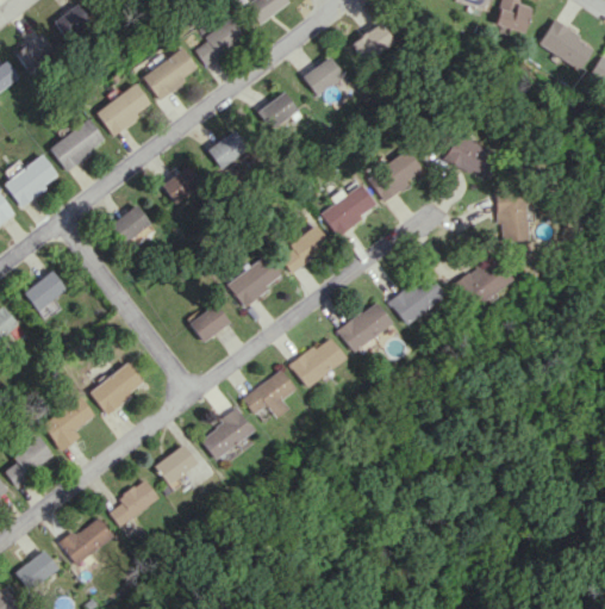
[(251,0),(245,5),(261,24),(289,2),(287,0),(251,0)]
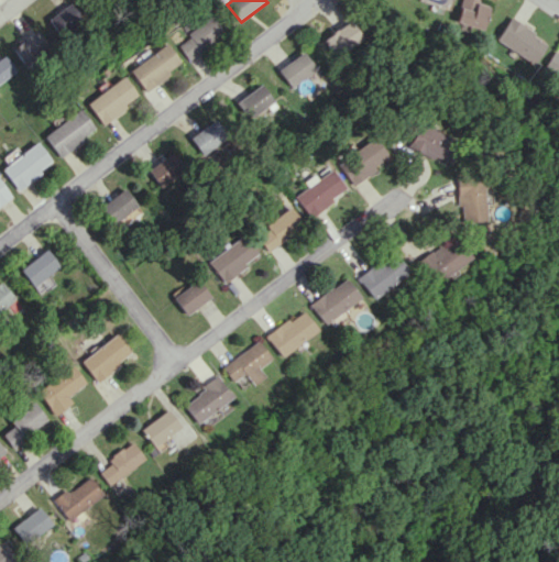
[(463,0),(457,22),(484,31),(492,4),(478,0),(463,0)]
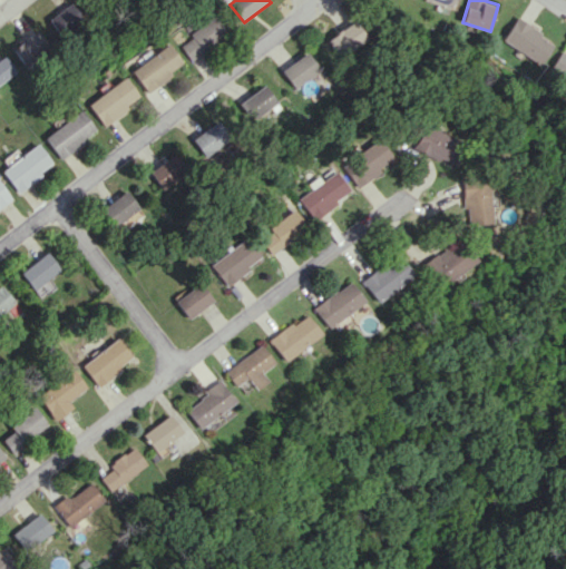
[(50,17),(58,35),(85,22),(76,5),(50,17)]
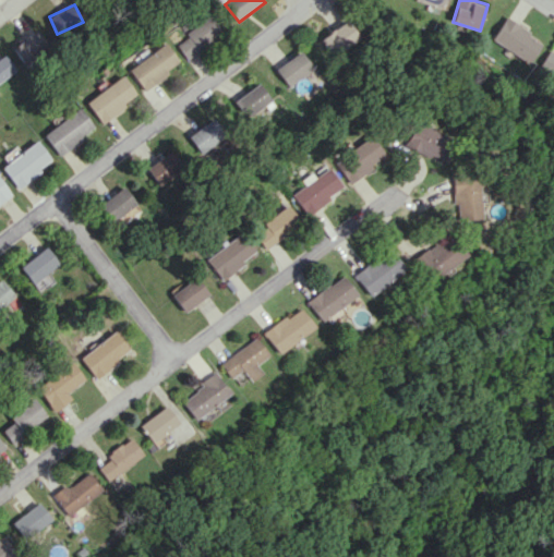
[(189,60),(224,34),(211,15),(185,34),(189,38),(178,46),(189,60)]
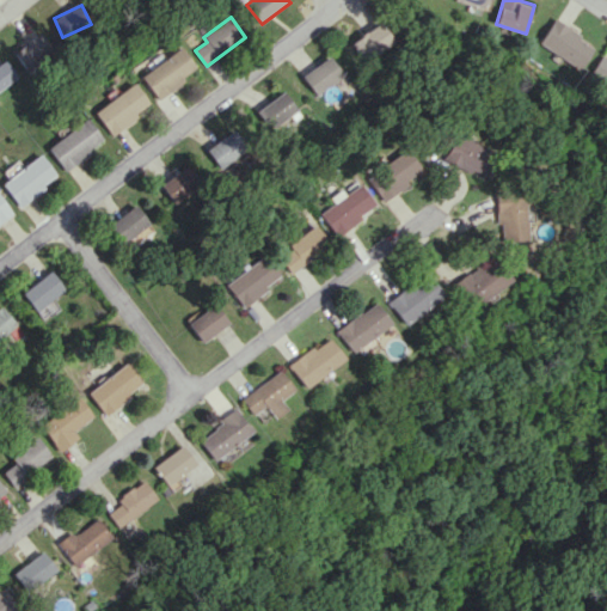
[(540,44),(581,71),(596,48),(557,20),(540,44)]
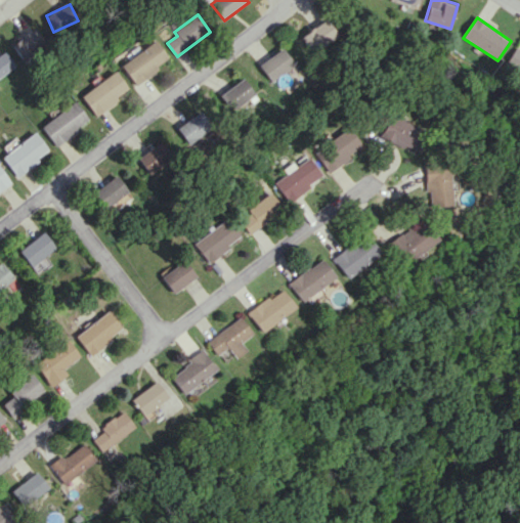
[(303,38),(315,54),(339,36),(327,19),(303,38)]
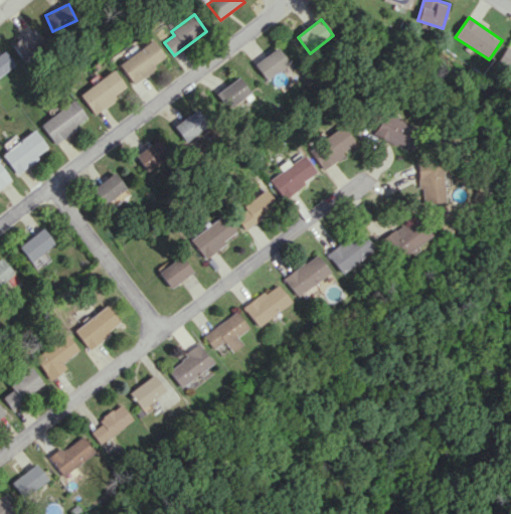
[(13,44),(27,61),(48,45),(35,28),(13,44)]
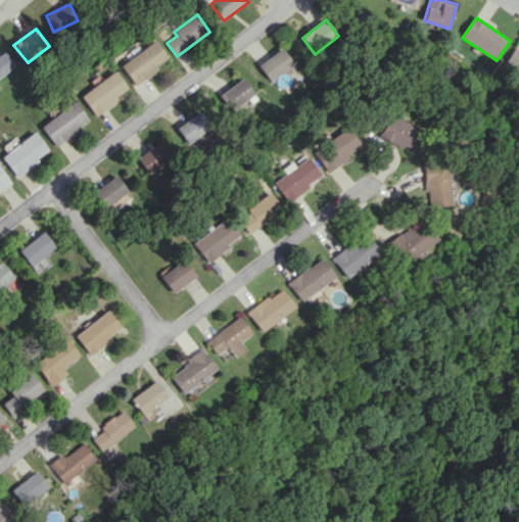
[(170,59),(155,41),(122,66),(137,85),(170,59)]
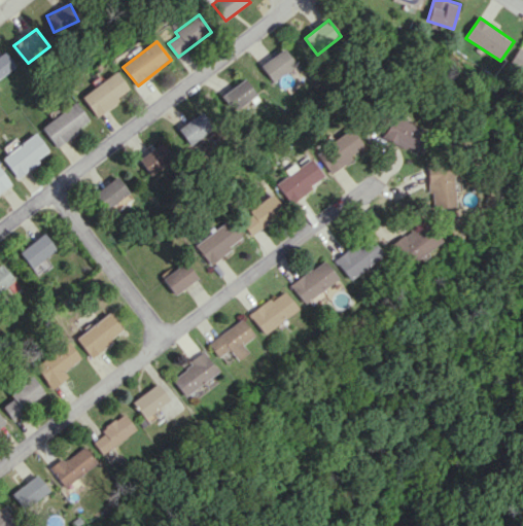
[(522,48),(521,47),(509,66),(522,75),(522,48)]
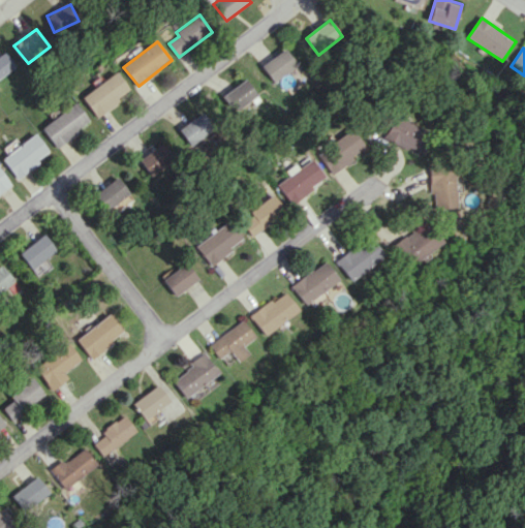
[(276,83),(299,66),(285,49),(263,66),(276,83)]
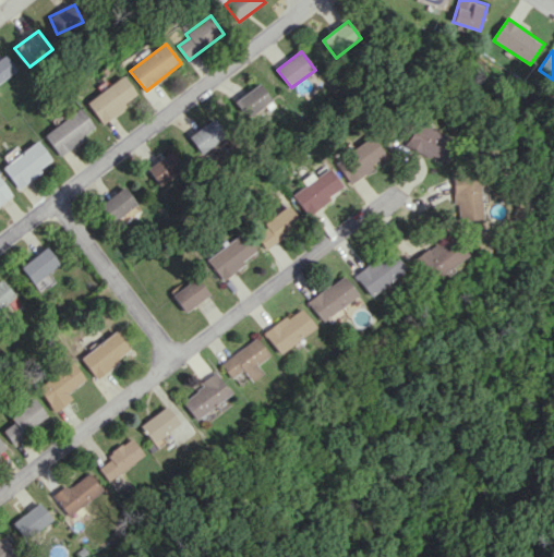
[(0,60),(0,85),(19,70),(7,55),(0,60)]
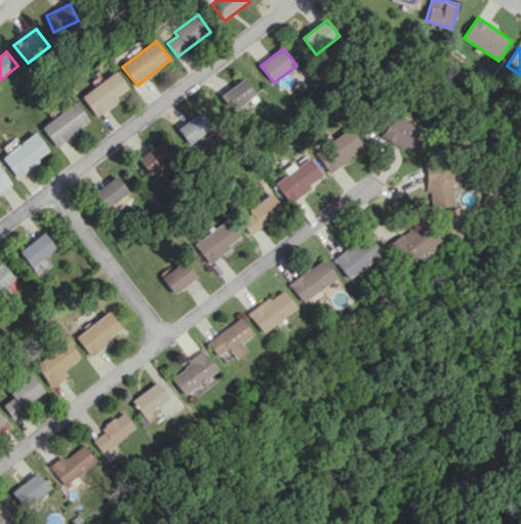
[(96,117),(120,103),(117,97),(129,90),(119,73),(83,93),(96,117)]
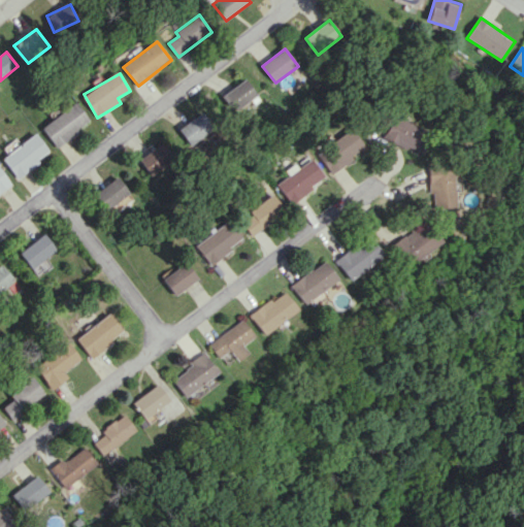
[(236,112),(259,95),(247,79),(224,97),(236,112)]
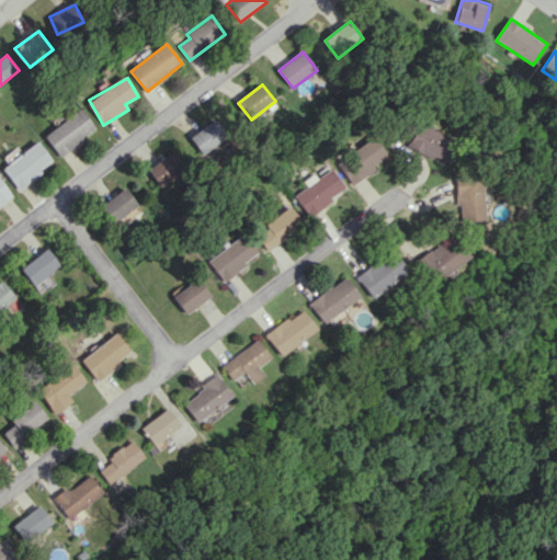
[(98,129),(81,110),(47,137),(63,157),(98,129)]
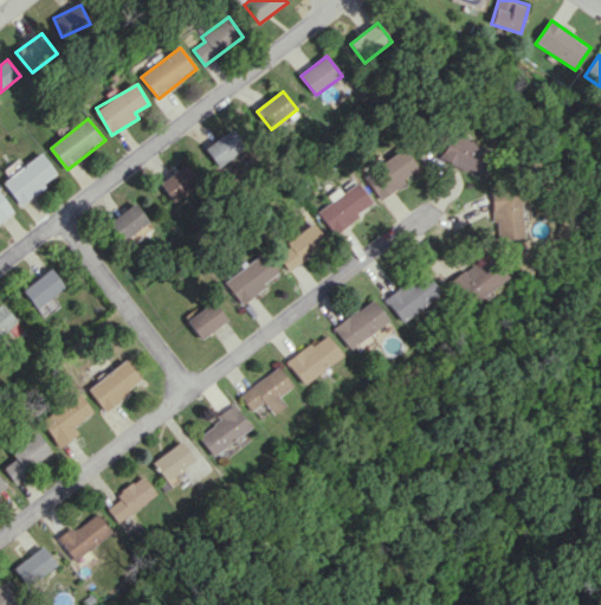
[(220,167),(247,150),(234,130),(207,147),(220,167)]
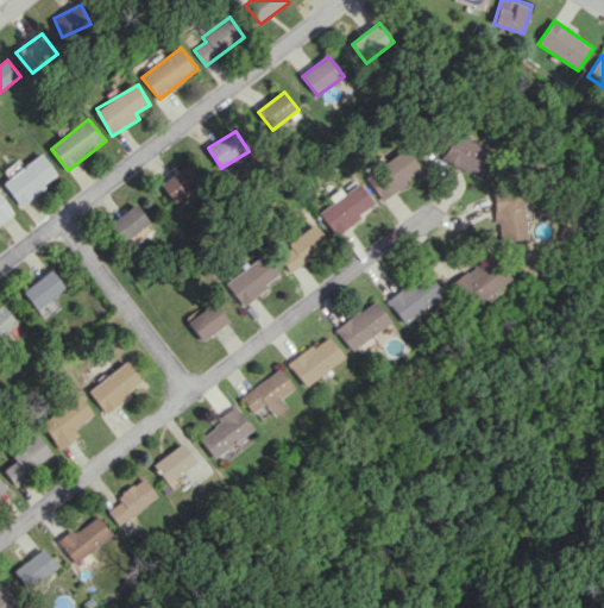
[(496,154),(455,135),(444,160),(483,179),(496,154)]
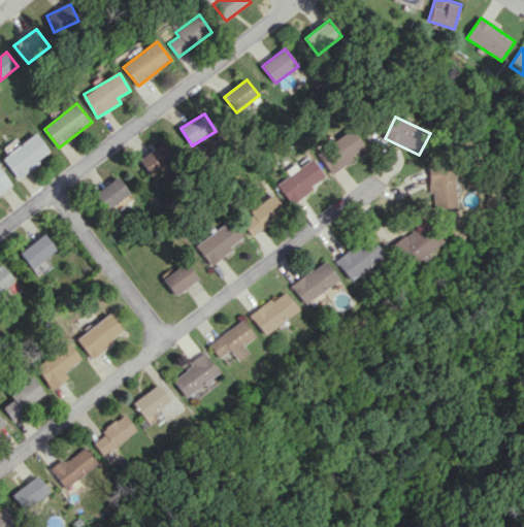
[(318,152),(330,172),(365,152),(353,131),(318,152)]
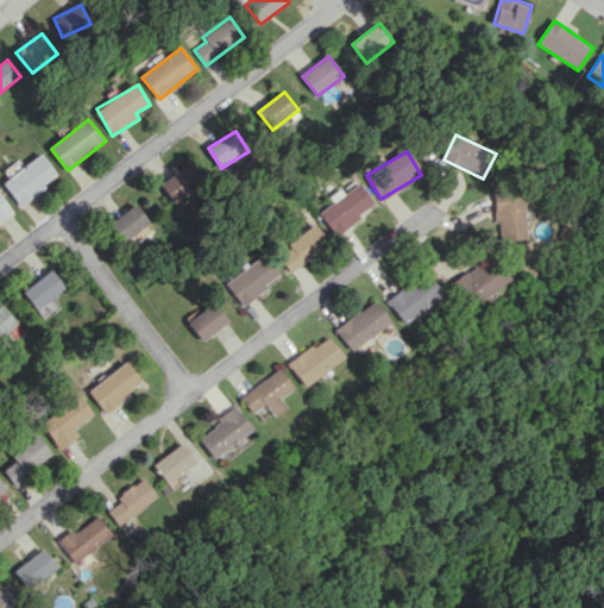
[(61,180),(45,156),(5,180),(19,205),(61,180)]
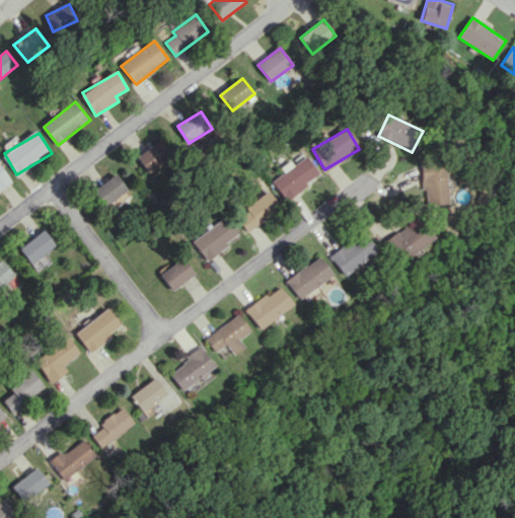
[(153,174),(173,156),(160,141),(139,158),(153,174)]
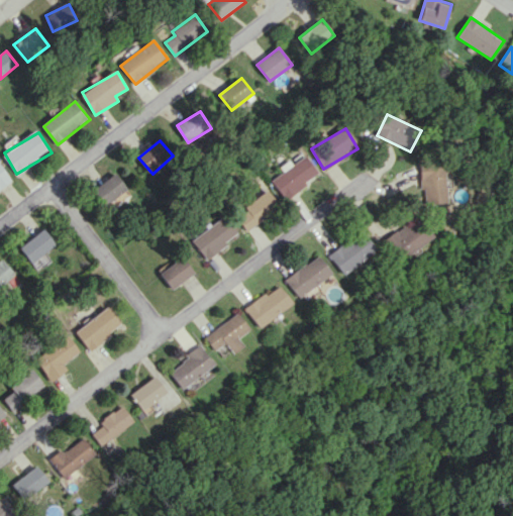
[(319,176),(306,156),(293,166),(290,162),(281,168),(285,173),(273,181),(286,199),(319,176)]
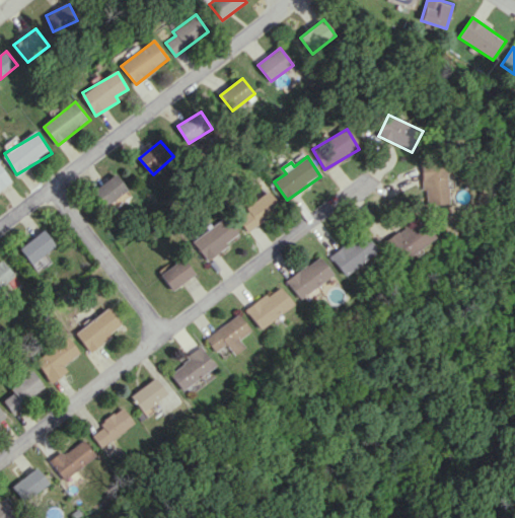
[(0,190),(12,181),(0,163),(0,190)]
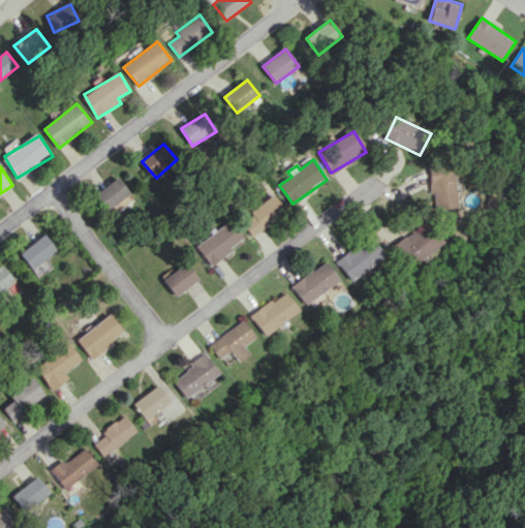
[(429,167),(430,210),(456,209),(455,166),(429,167)]
